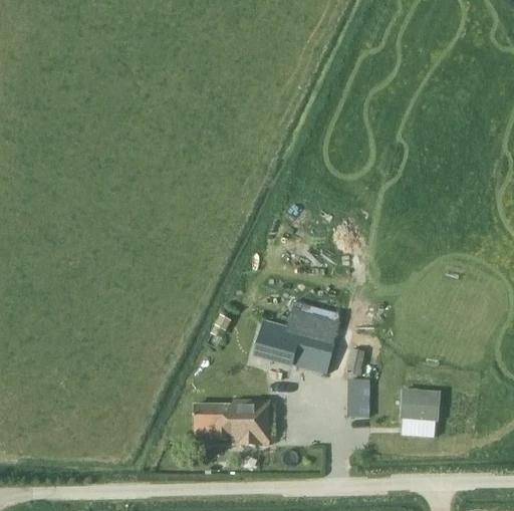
[(222,337),(231,319),(220,313),(211,331),(222,337)]
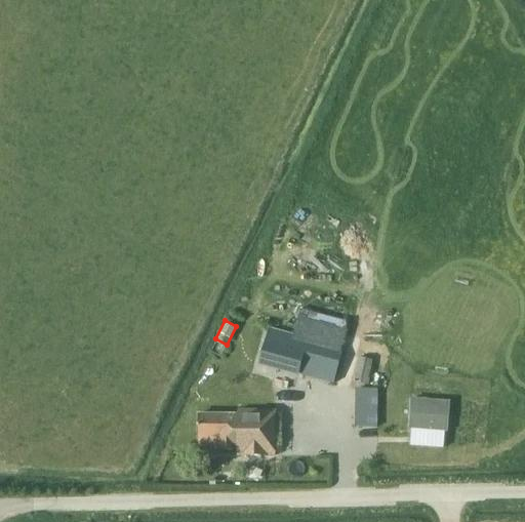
[(342,346),(268,325),(258,361),(332,382),(342,346)]
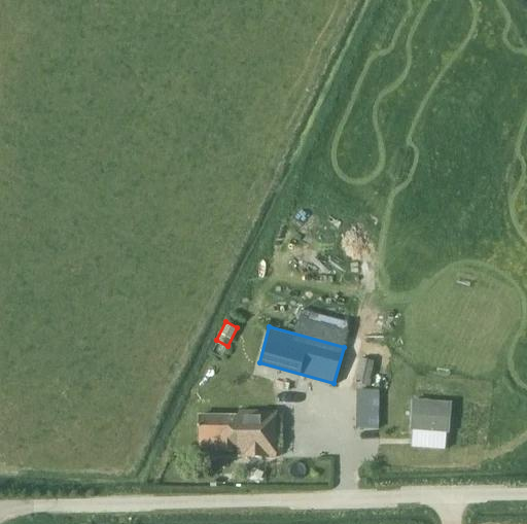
[(373,359),(360,357),(355,381),(367,384),(373,359)]
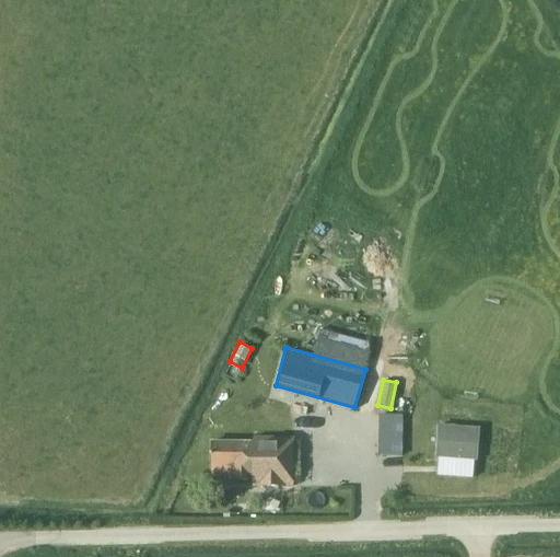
[(439,424),(436,455),(476,459),(478,427),(439,424)]
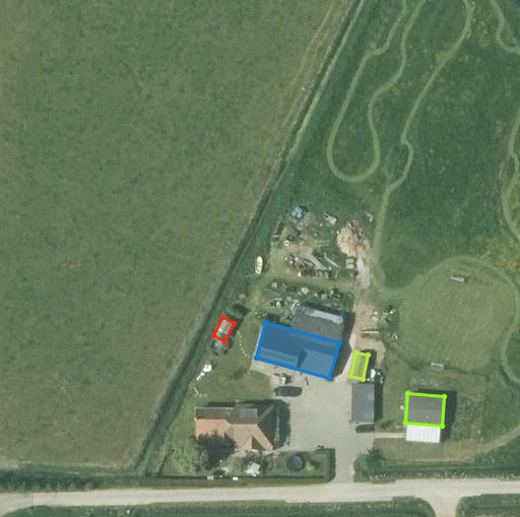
[(196,408),(196,441),(214,441),(214,443),(236,443),(236,447),(267,448),(272,448),(272,447),(272,411),(272,405),(268,405),(236,404),(236,408),(196,408)]
